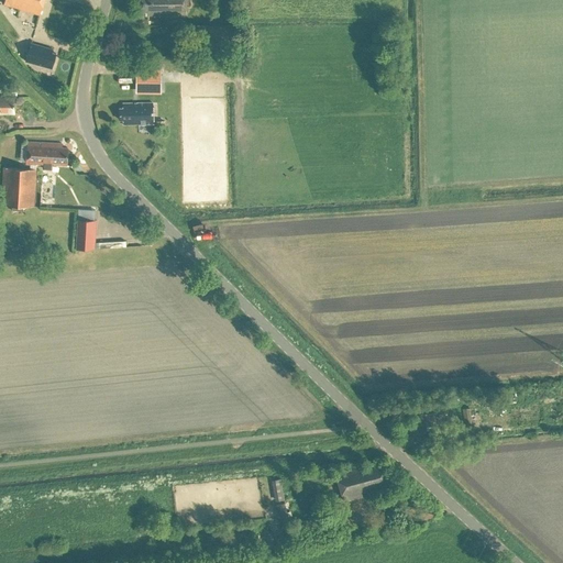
[(42,13),(45,0),(6,0),(6,2),(42,13)]
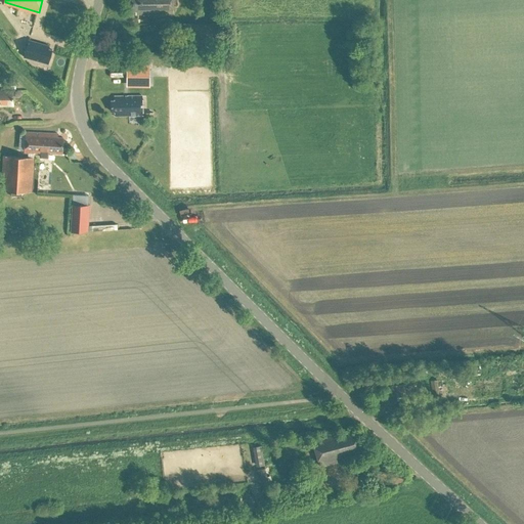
[(129,0),(129,11),(136,11),(136,14),(148,14),(148,15),(174,15),(174,5),(177,5),(176,0),(129,0)]
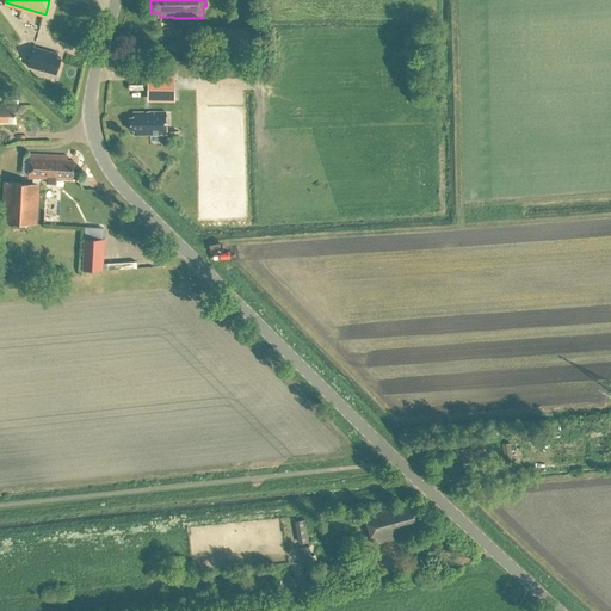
[(59,74),(63,60),(57,59),(59,55),(36,47),(30,66),(59,74)]
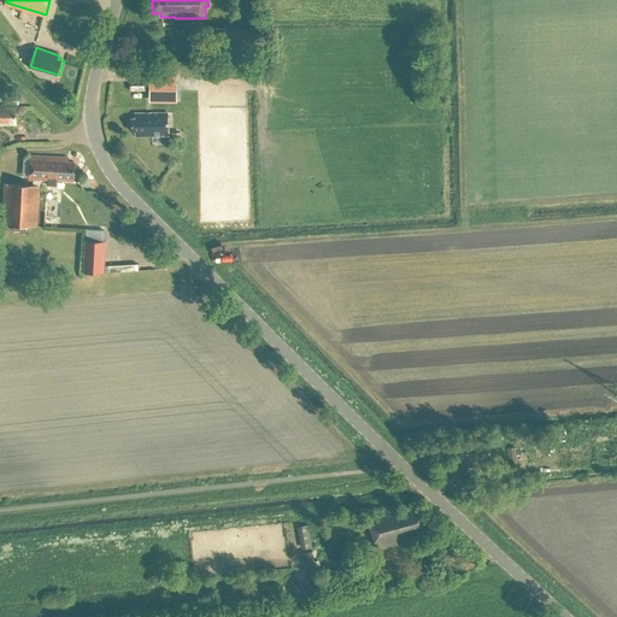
[(177,74),(150,74),(148,99),(176,99),(177,74)]
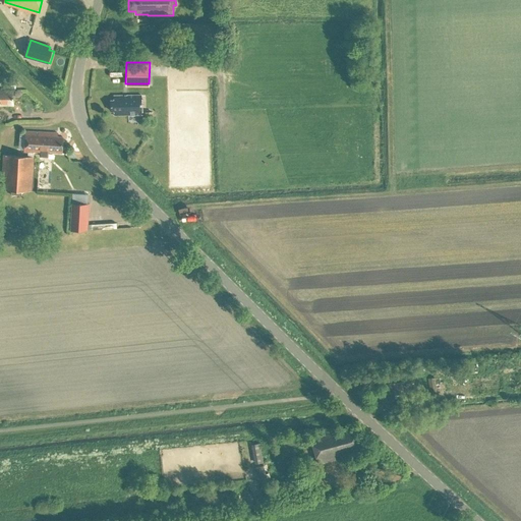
[(0,105),(12,105),(12,90),(0,89),(0,105)]
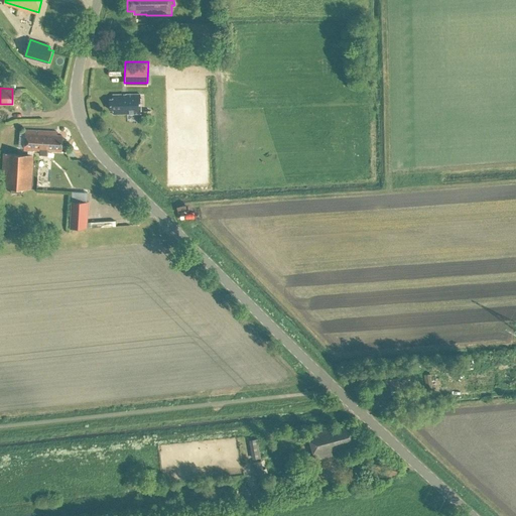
[(115,112),(142,112),(142,93),(115,94),(115,98),(111,98),(111,111),(115,110),(115,112)]
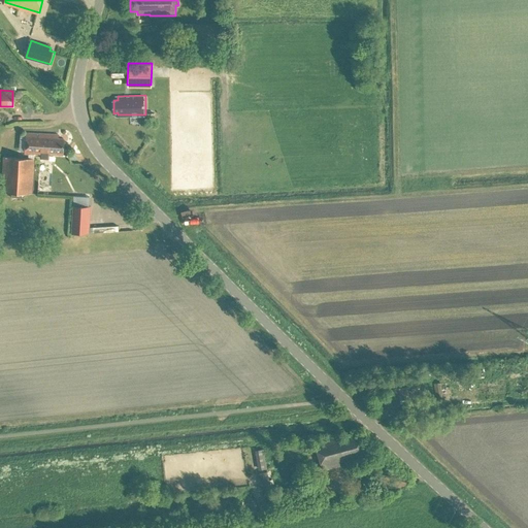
[(154,113),(146,113),(146,125),(155,124),(154,113)]
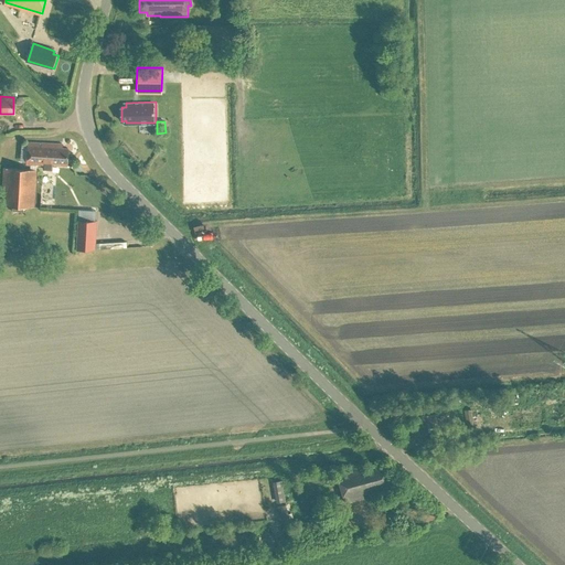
[(28,142),(27,159),(27,164),(36,166),(36,164),(43,164),(43,168),(45,170),(50,170),(52,168),(52,166),(66,166),(67,148),(62,148),(62,144),(28,142)]
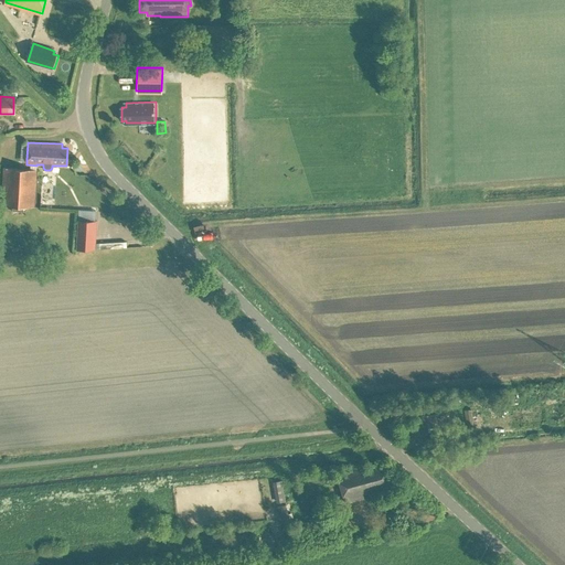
[(3,168),(1,205),(12,206),(12,211),(23,212),(23,206),(34,206),(36,169),(3,168)]
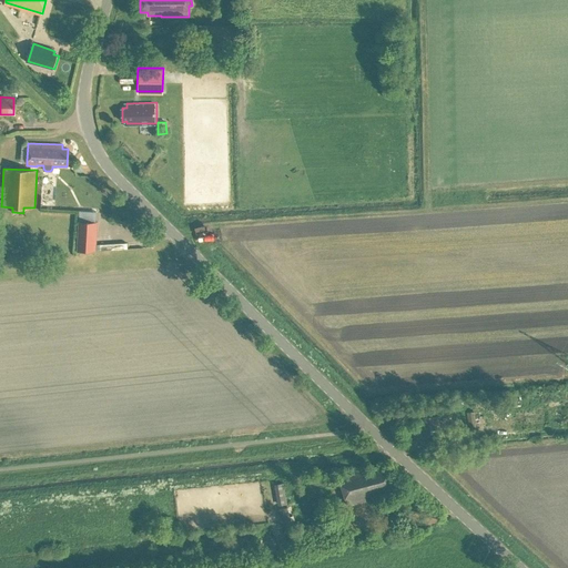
[(78,221),(77,251),(95,250),(98,222),(78,221)]
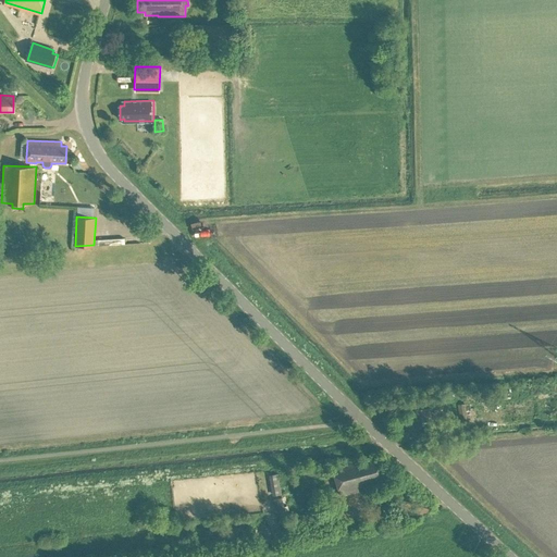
[(457,404),(459,419),(473,418),(472,407),(465,407),(465,404),(457,404)]
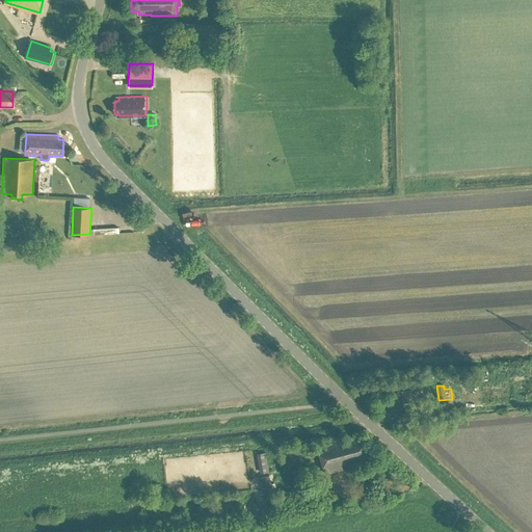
[(356,443),(355,437),(347,440),(318,448),(318,447),(317,447),(325,473),(346,468),(345,464),(367,459),(362,441),(356,443)]
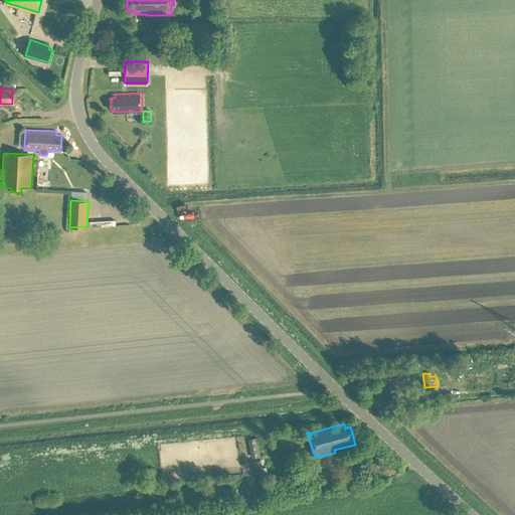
[(248,440),(251,458),(259,457),(255,438),(248,440)]
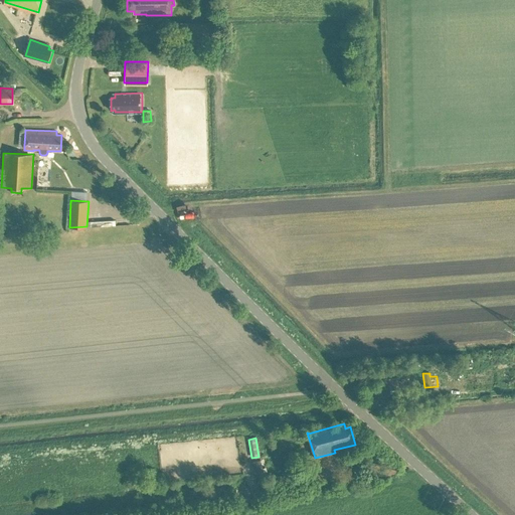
[(259,473),(262,481),(266,479),(264,472),(261,461),(253,462),(254,474),(259,473)]
